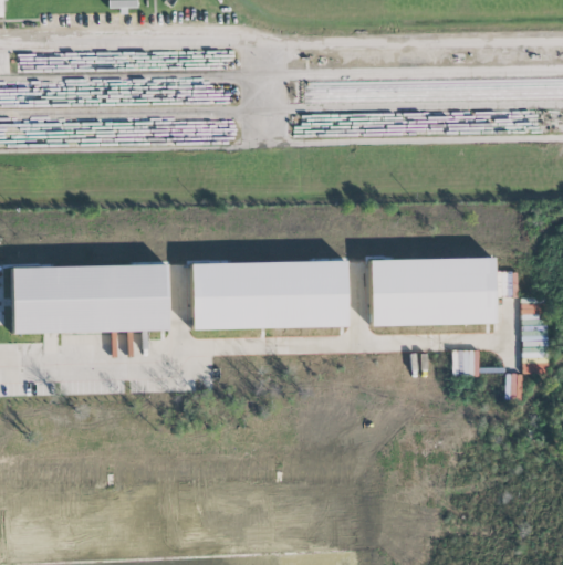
[(497,323),(496,257),(371,260),(372,326),(497,323)]
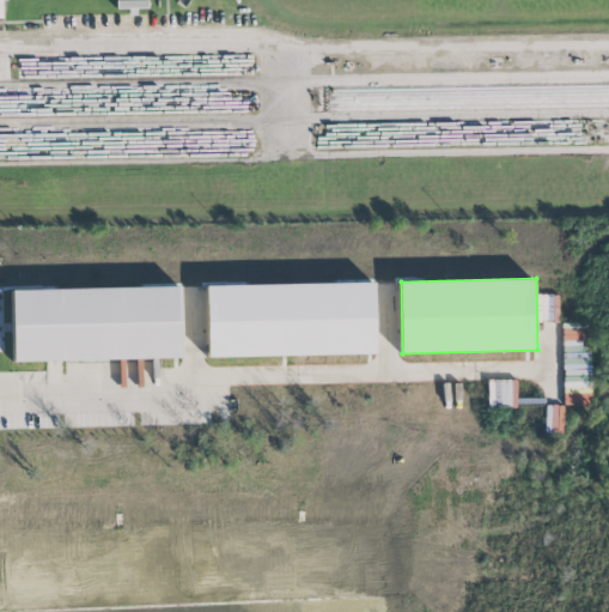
[(208,285),(209,356),(377,353),(376,282),(208,285)]
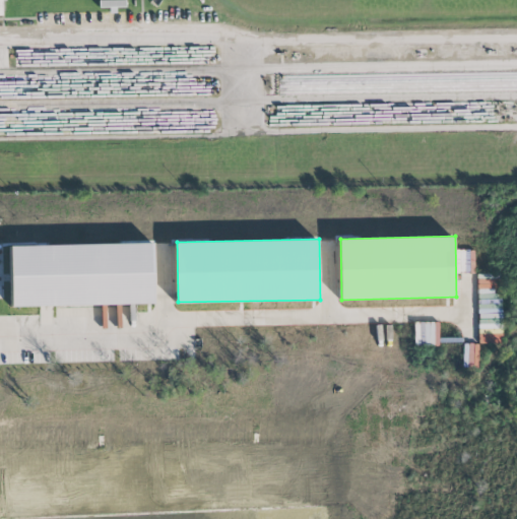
[(13,306),(155,303),(154,242),(11,245),(13,306)]
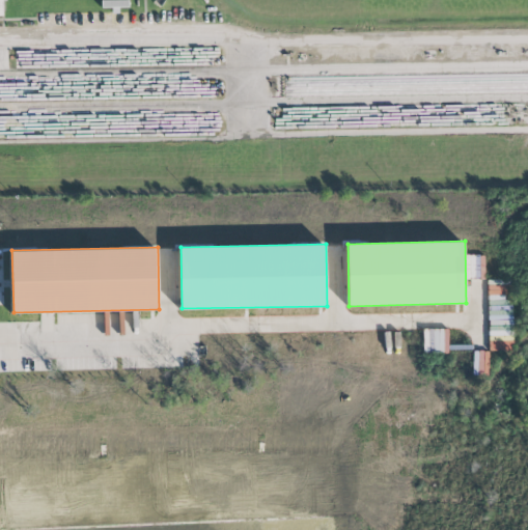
[(468,268),(467,276),(480,276),(480,266),(487,266),(487,254),(467,254),(467,268),(468,268)]
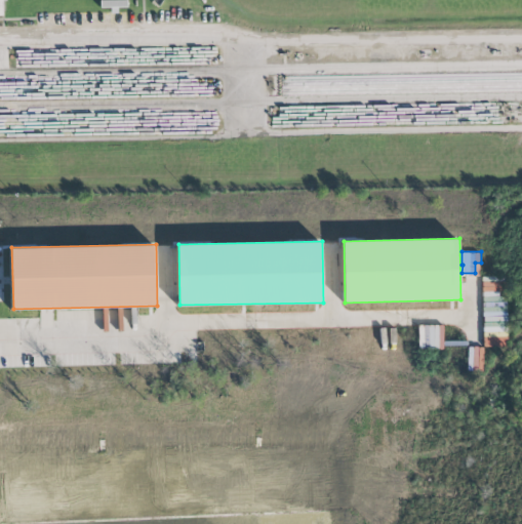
[(445,324),(420,325),(422,349),(445,348),(445,324)]
